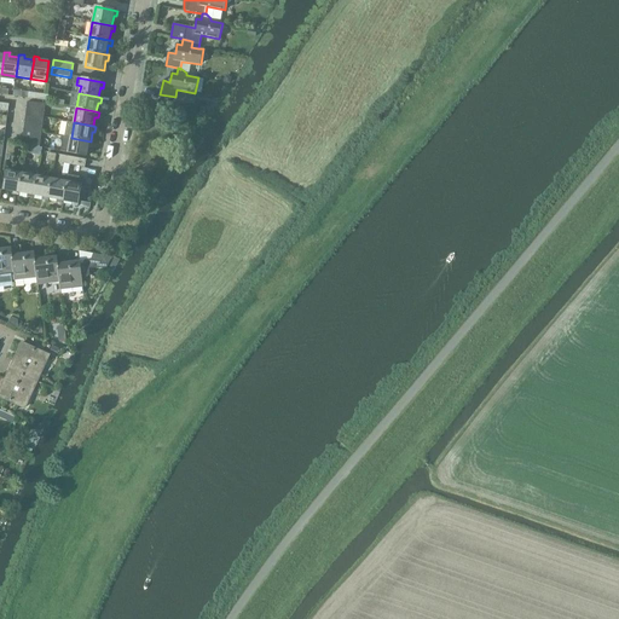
[(91,142),(71,138),(68,152),(87,156),(90,146),(92,148),(93,142),(91,142)]
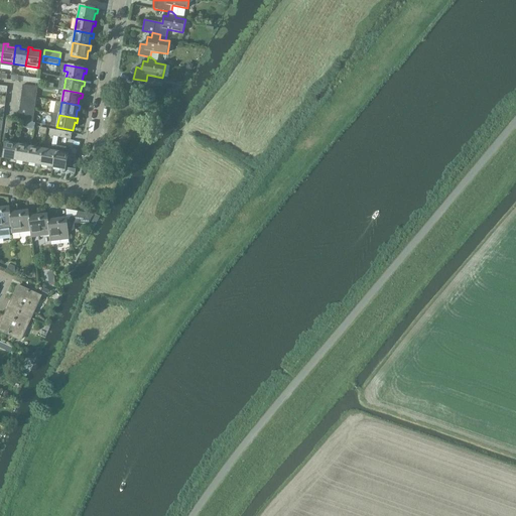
[(7,118),(5,134),(11,135),(13,119),(7,118)]
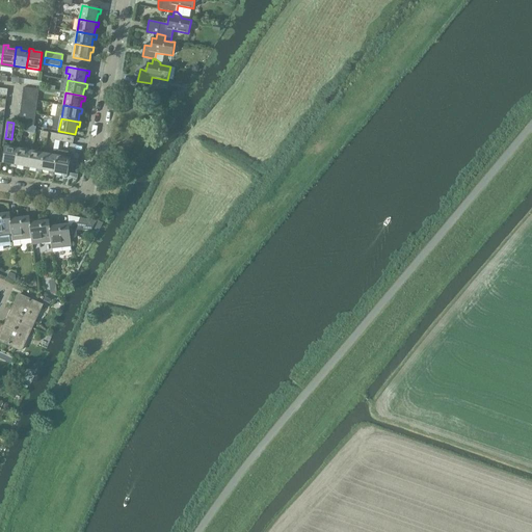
[(52,133),(51,139),(60,141),(61,135),(52,133)]
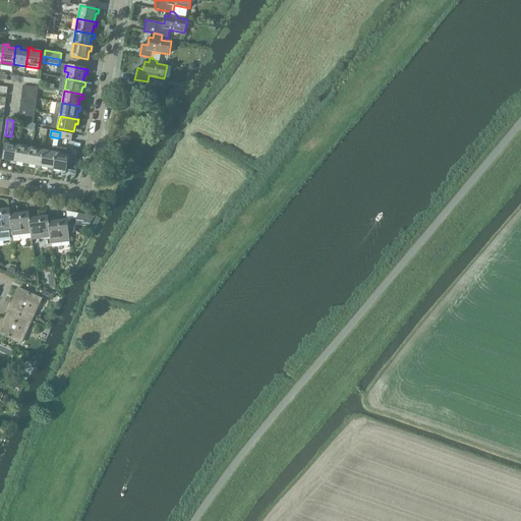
[(60,132),(59,138),(72,141),(73,134),(60,132)]
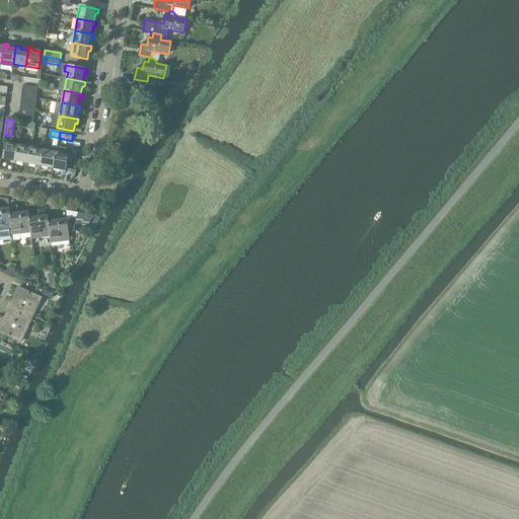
[(16,163),(16,161),(19,145),(7,143),(4,159),(12,160),(11,163),(16,163)]
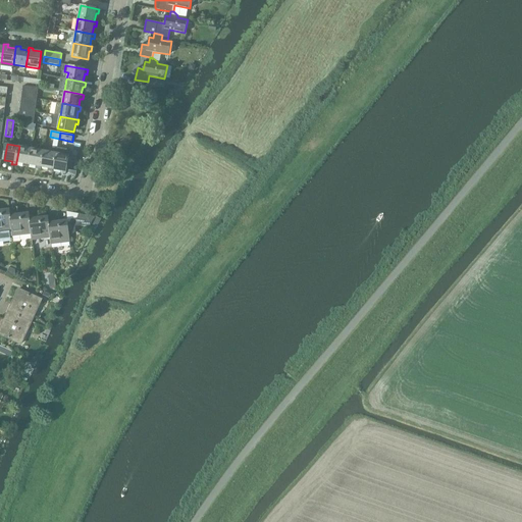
[(19,146),(16,162),(24,164),(23,166),(29,167),(29,164),(32,148),(19,146)]
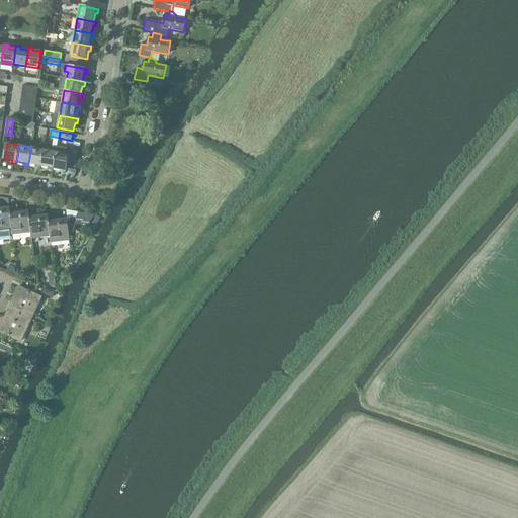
[(45,150),(31,147),(28,163),(36,165),(35,167),(40,168),(40,166),(45,150)]
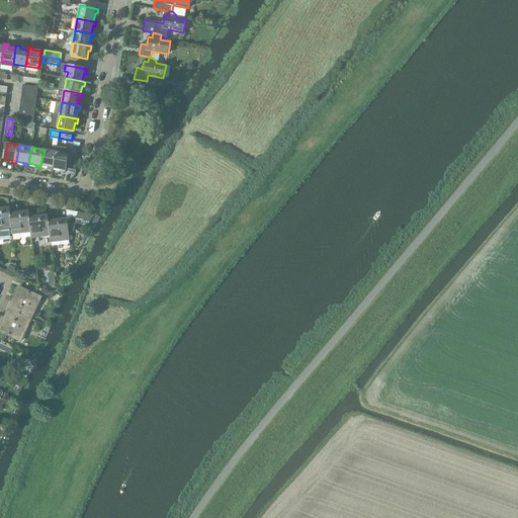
[(57,152),(45,150),(40,166),(49,167),(49,170),(53,170),(54,168),(57,152)]
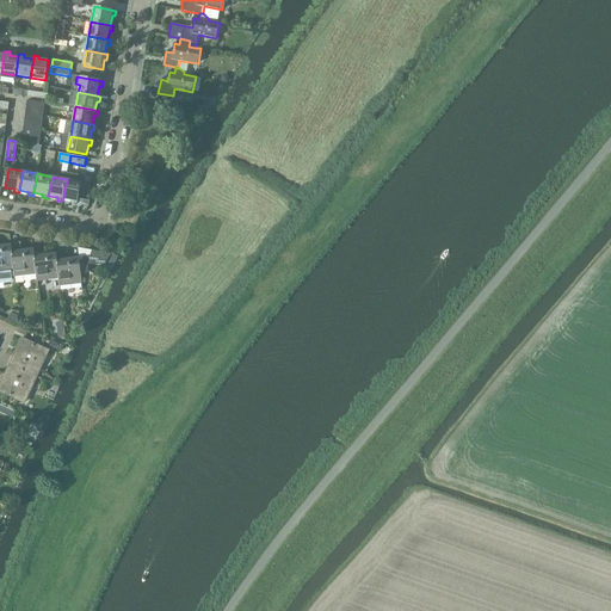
[(67,179),(63,198),(72,201),(72,203),(78,204),(81,181),(67,179)]
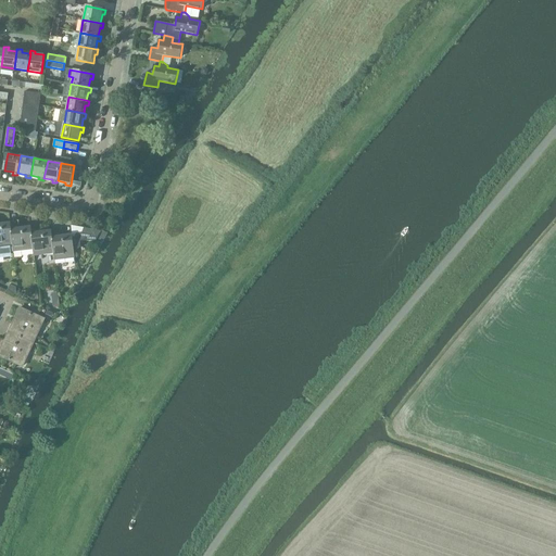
[(0,247),(13,247),(11,229),(12,229),(11,223),(0,224),(0,247)]
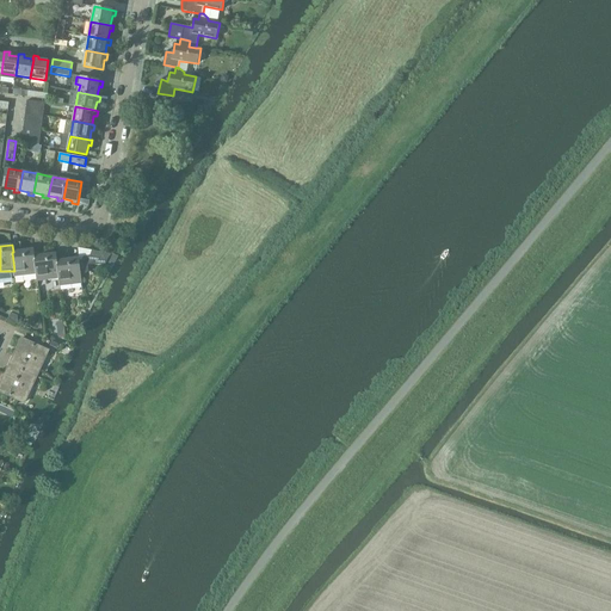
[(16,277),(37,275),(35,257),(36,257),(35,250),(13,252),(12,252),(14,271),(16,277)]
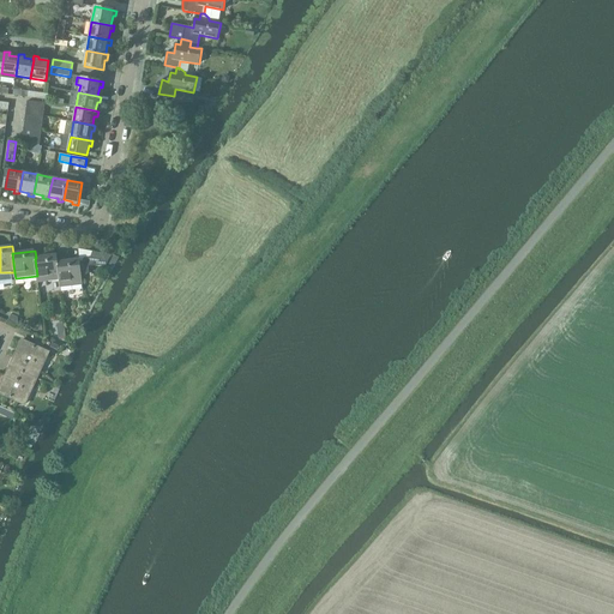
[(80,259),(59,262),(60,281),(60,288),(83,286),(82,272),(85,272),(89,266),(108,266),(112,257),(103,254),(94,253),(91,258),(85,259),(83,264),(80,263),(80,259)]
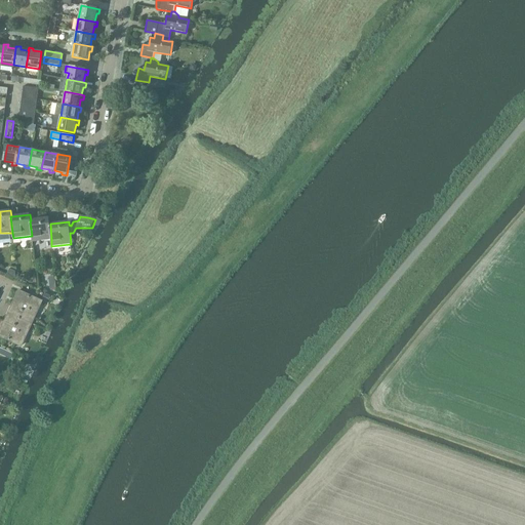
[(33,242),(51,240),(49,224),(50,224),(49,218),(31,220),(30,220),(32,236),(33,242)]
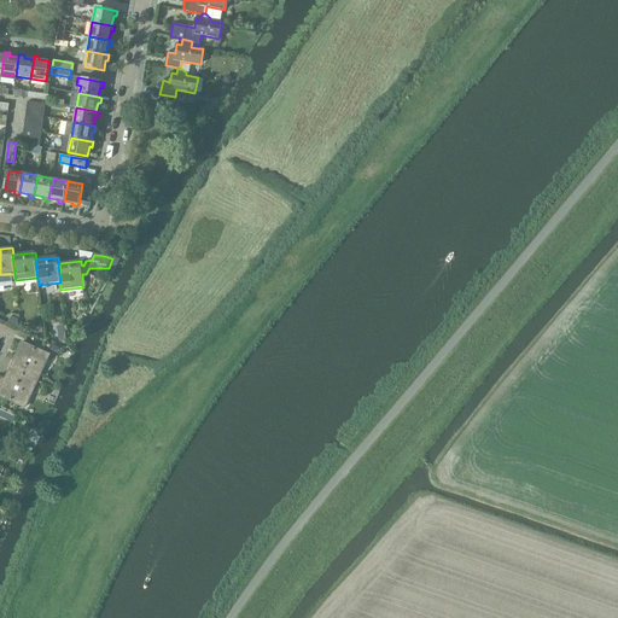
[(10,316),(7,324),(17,328),(17,320),(10,316)]
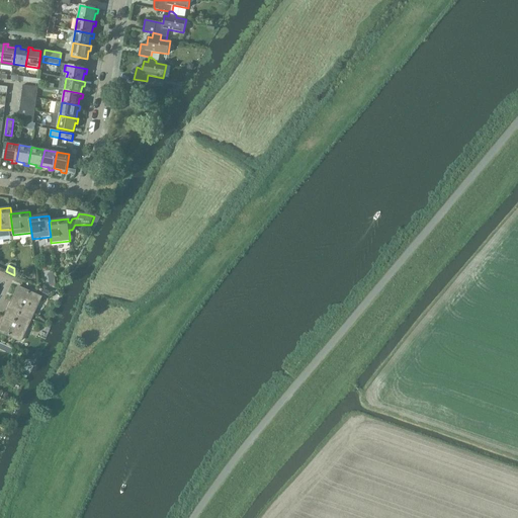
[(7,310),(29,320),(39,297),(17,287),(7,310)]
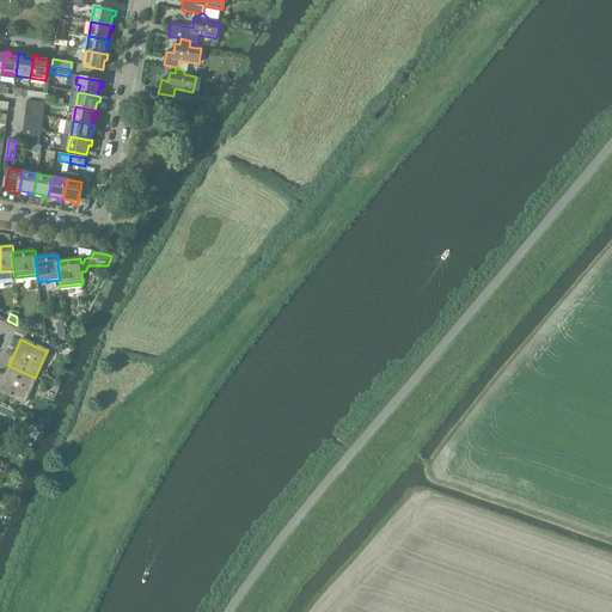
[(35,378),(8,366),(0,383),(0,392),(24,403),(35,378)]
